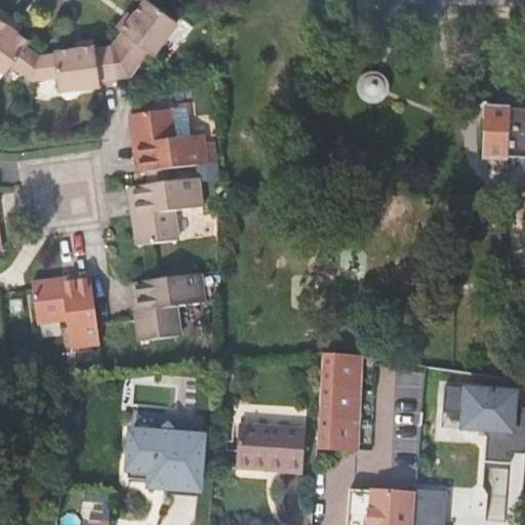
[(177,22),(159,8),(148,0),(143,0),(132,14),(121,31),(111,45),(115,77),(128,75),(146,52),(152,56),(177,22)]
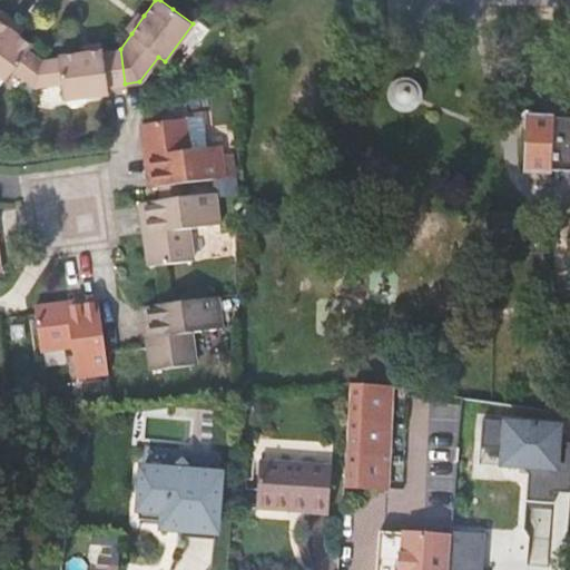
[(12,30),(17,22),(0,9),(0,82),(3,79),(5,79),(13,69),(33,85),(33,84),(40,59),(27,49),(30,43),(19,35),(12,30)]
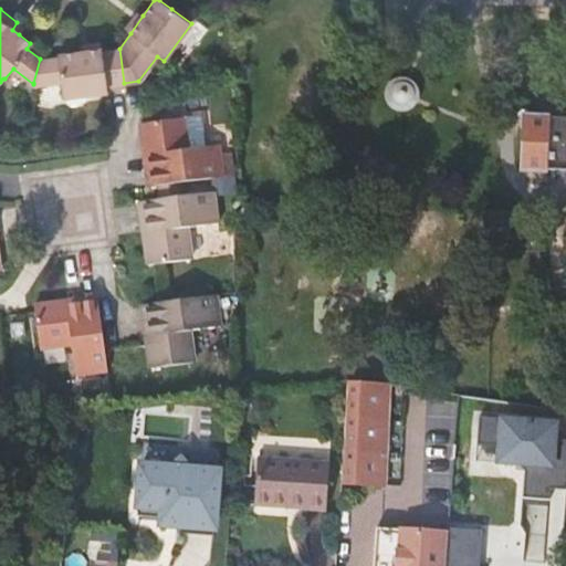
[(130,33),(143,16),(137,12),(125,28),(130,33)]
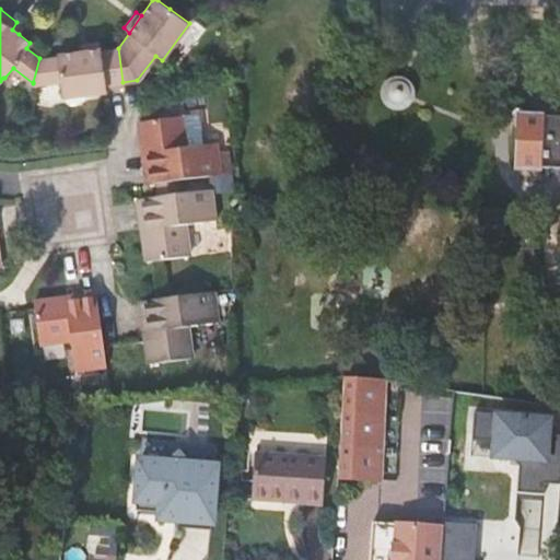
[(12,30),(19,34),(24,27),(16,22),(12,30)]
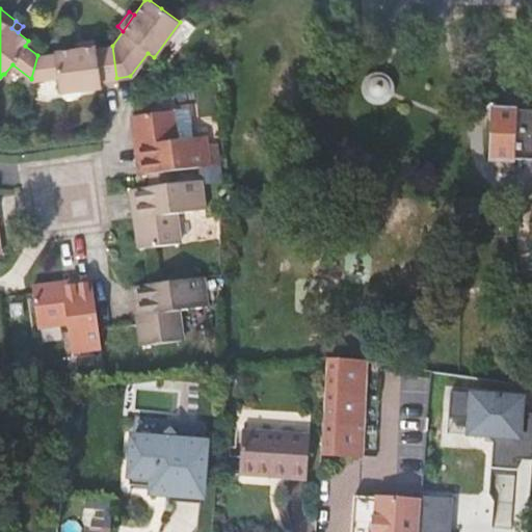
[(55,92),(100,86),(100,81),(116,78),(112,46),(96,48),(96,44),(76,48),(54,51),(53,54),(38,56),(37,55),(31,78),(53,76),(55,92)]
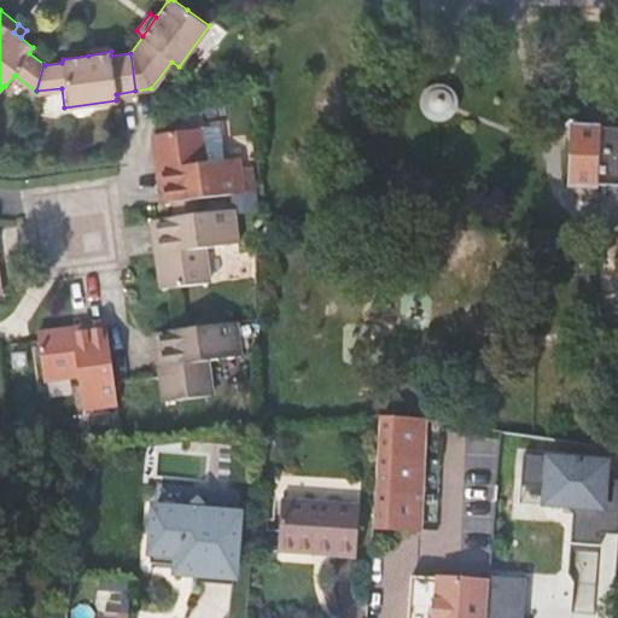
[(427,122),(436,124),(445,123),(453,118),(456,110),(456,101),(452,91),(445,88),(441,86),(429,88),(421,95),(419,104),(420,114),(427,122)]
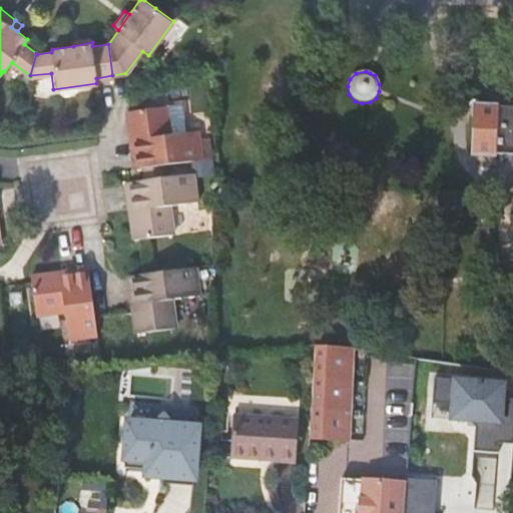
[(182,103),(130,111),(126,111),(129,133),(133,133),(138,169),(141,168),(161,165),(201,160),(198,139),(197,130),(185,132),(182,103)]
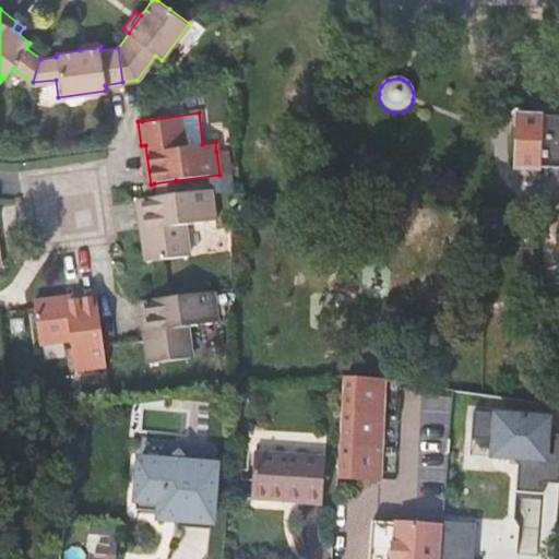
[(558,118),(519,117),(516,169),(558,169),(558,118)]
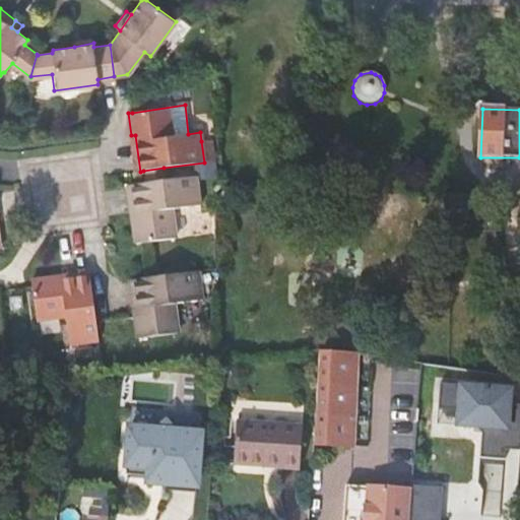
[(135,135),(131,135),(133,145),(136,172),(140,172),(135,135)]
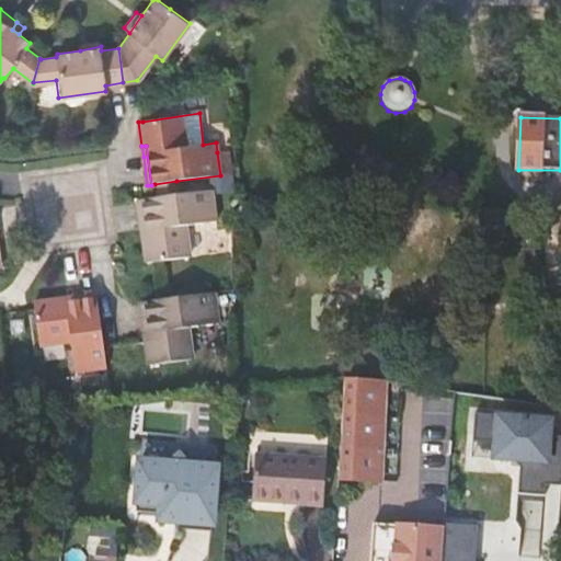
[(229,151),(217,152),(220,175),(232,173),(229,151)]
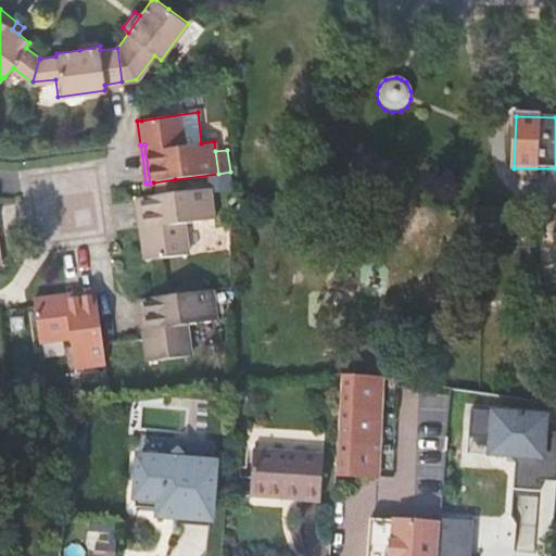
[(177,192),(175,179),(153,182),(155,196),(177,192)]
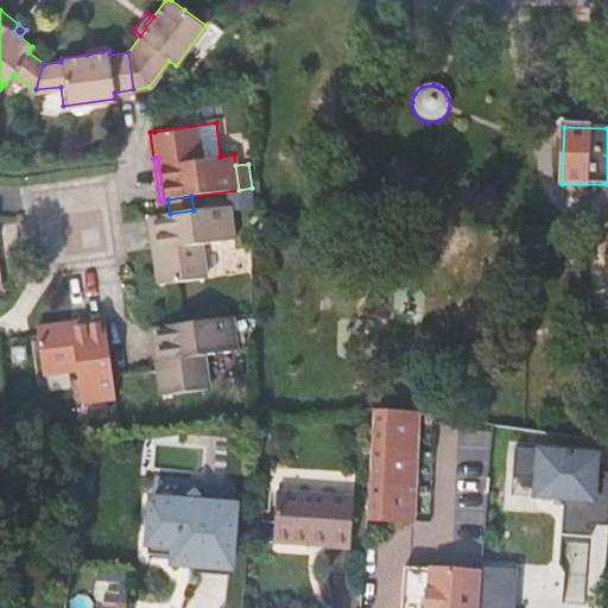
[(194,210),(170,214),(153,216),(158,255),(154,258),(158,284),(168,283),(203,277),(200,244),(233,239),(228,206),(194,210)]
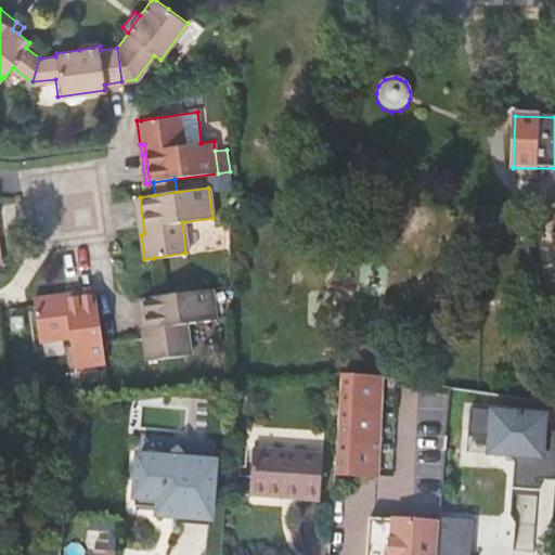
[(147,336),(144,336),(147,360),(188,356),(184,323),(215,319),(211,288),(158,296),(143,298),(147,336)]
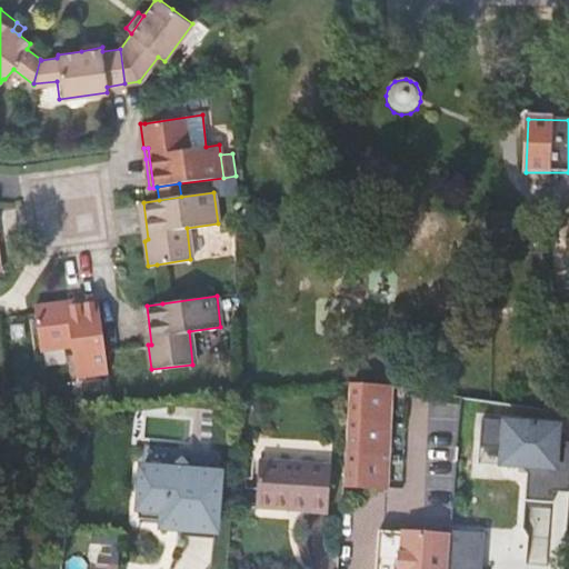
[(60,308),(59,303),(33,307),(33,315),(39,348),(71,343),(75,376),(106,372),(103,351),(97,303),(60,308)]
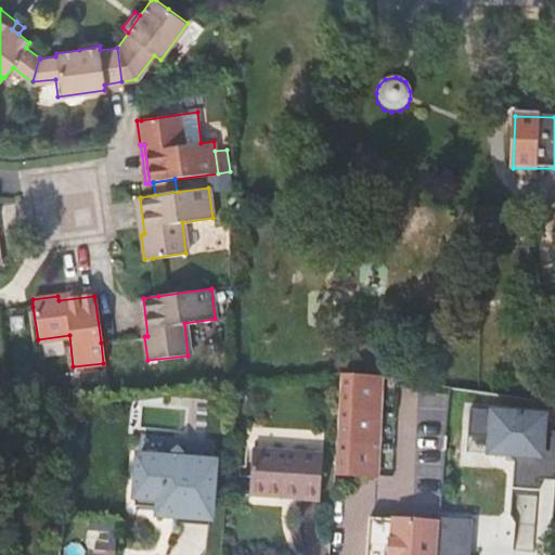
[(372,474),(377,377),(345,376),(339,470),(372,474)]
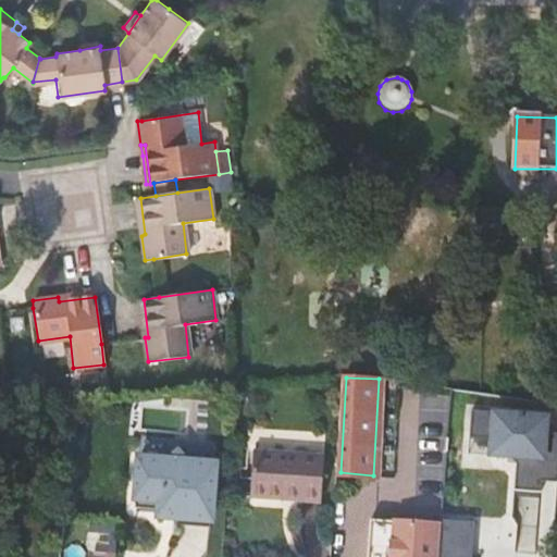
[(98,380),(85,381),(86,388),(99,387),(98,380)]
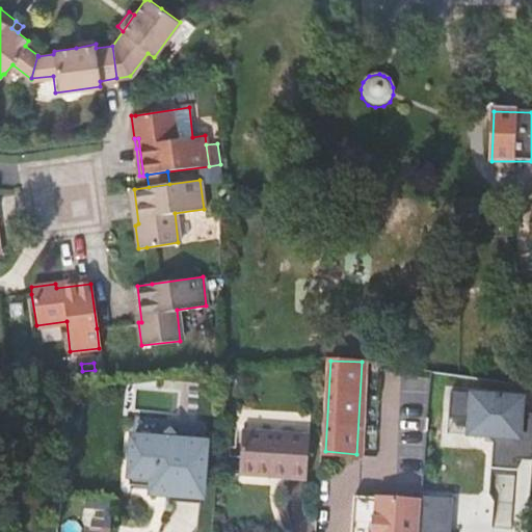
[(531,390),(481,387),(479,409),(531,413),(531,390)]
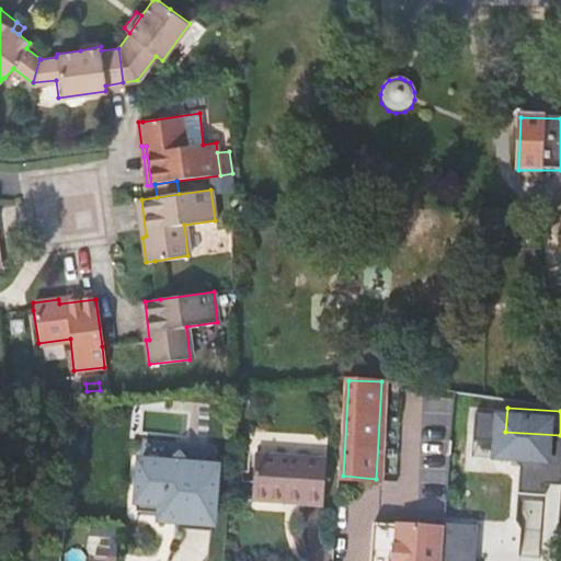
[(163,464),(139,461),(136,512),(158,514),(158,519),(206,523),(207,506),(213,506),(216,467),(191,466),(176,449),(163,464)]
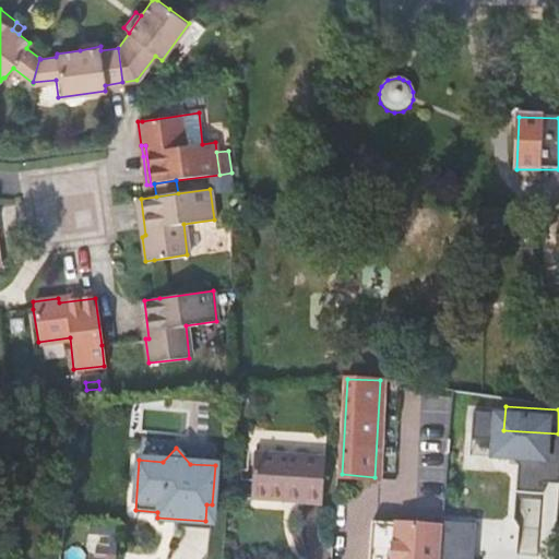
[(250,497),(283,499),(283,494),(321,496),(323,456),(253,451),(250,497)]
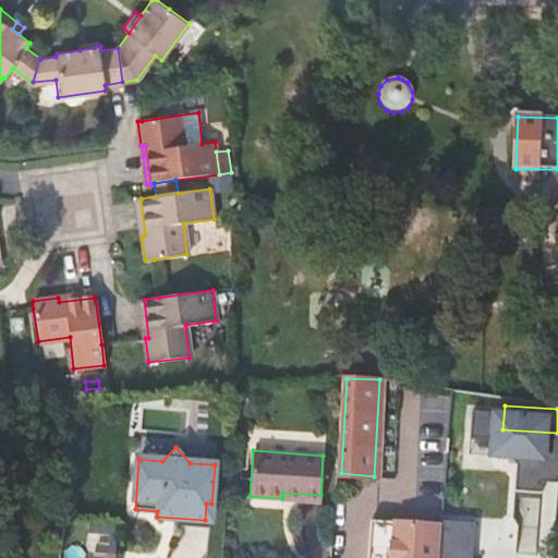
[(320,501),(320,495),(282,493),(282,498),(320,501)]
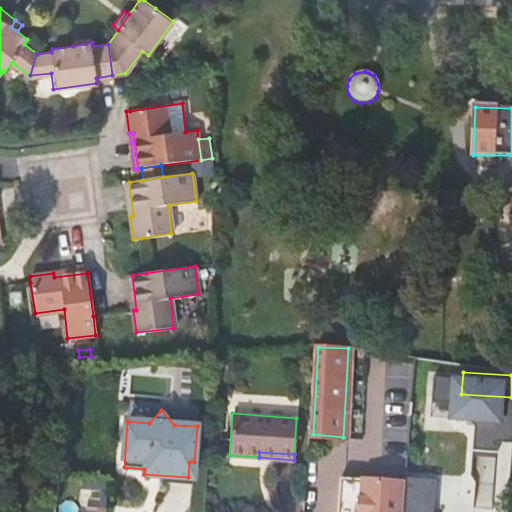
[(405,511),(406,500),(409,460),(369,458),(368,475),(342,473),(338,511),(405,511)]
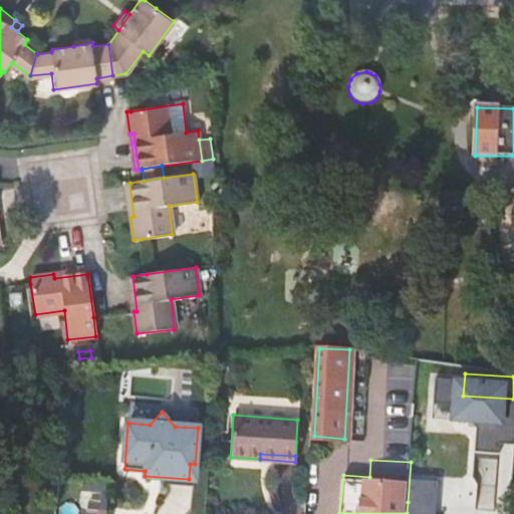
[(452,513),(453,506),(408,502),(407,513),(452,513)]
